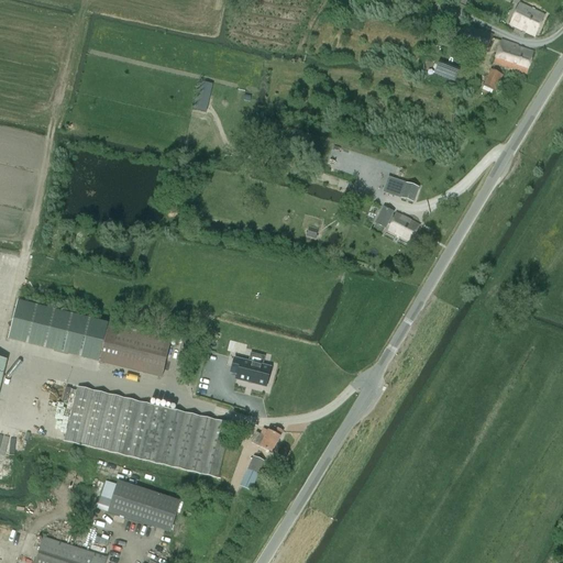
[(534,37),(544,17),(519,4),(509,25),(534,37)]
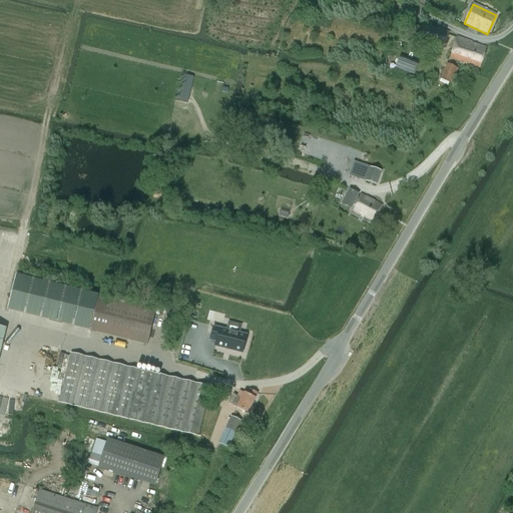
[(480,68),(486,48),(471,43),(472,42),(457,37),(450,59),(480,68)]
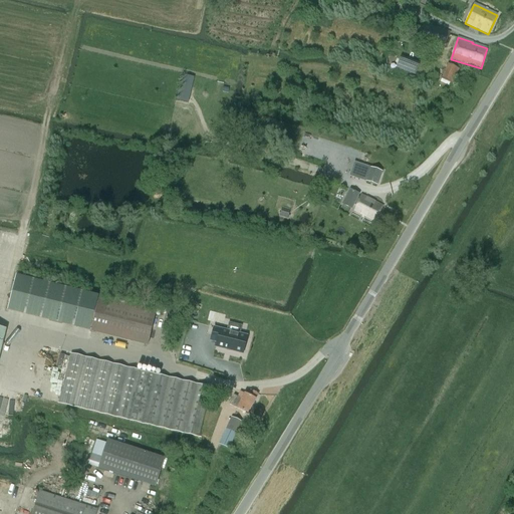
[(401,57),(397,67),(416,75),(419,65),(401,57)]
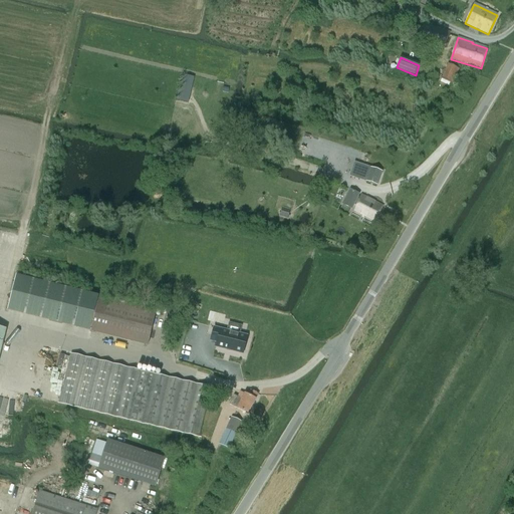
[(459,69),(448,64),(442,79),(453,84),(459,69)]
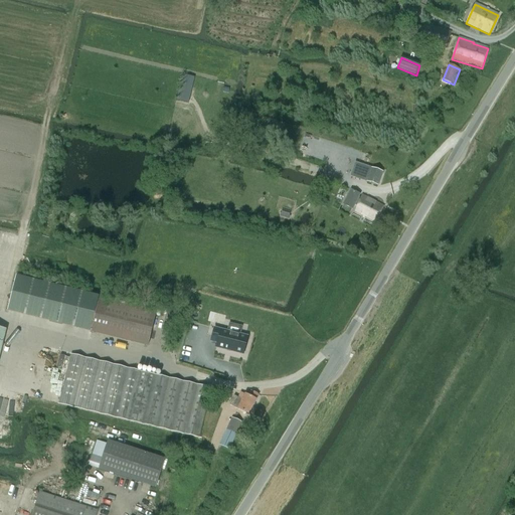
[(178,94),(176,101),(188,104),(190,97),(178,94)]
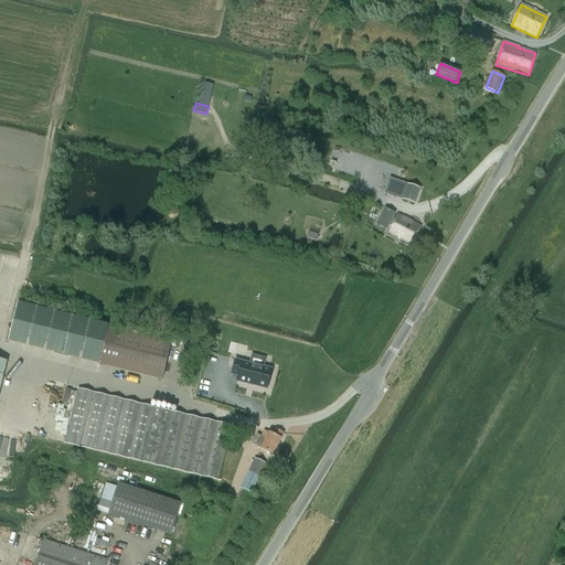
[(419,189),(408,184),(397,181),(392,195),(414,203),(419,189)]
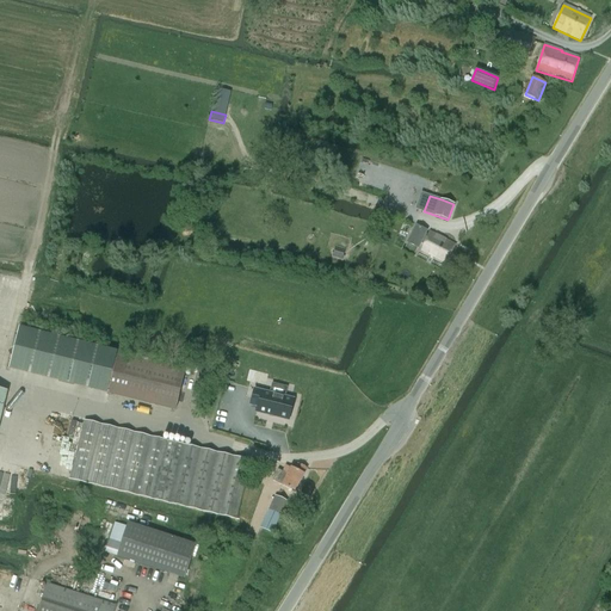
[(446,263),(456,245),(430,233),(421,251),(446,263)]
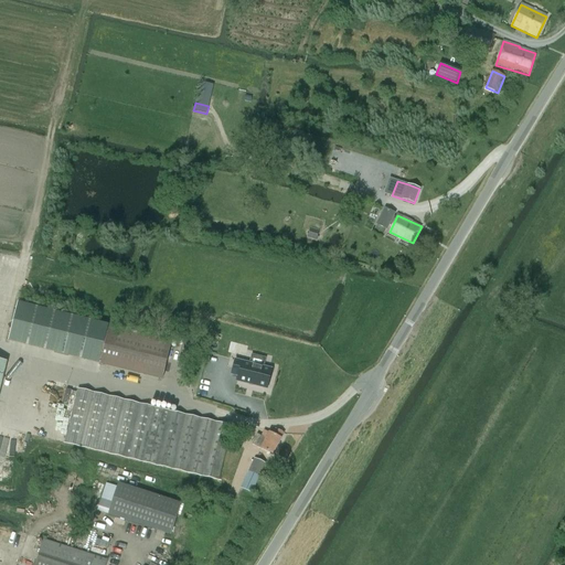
[(310,230),(308,237),(317,241),(319,232),(310,230)]
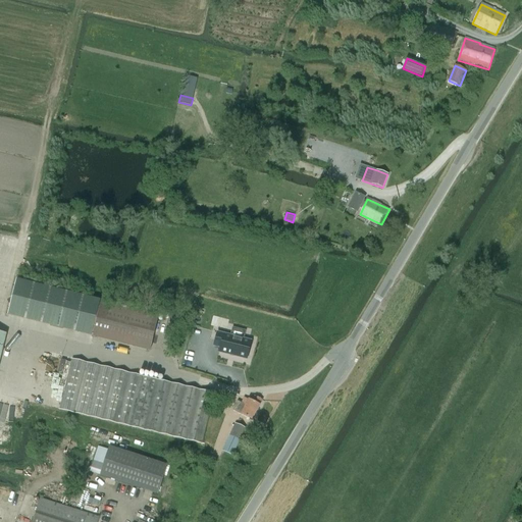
[(162,308),(104,292),(93,332),(151,349),(162,308)]
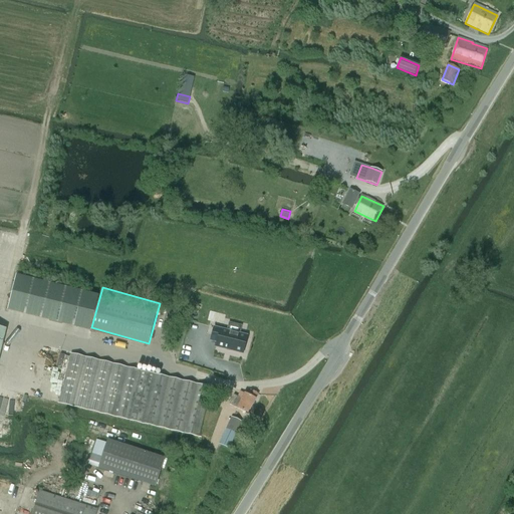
[(246,347),(251,329),(220,320),(216,333),(222,335),(221,340),(246,347)]
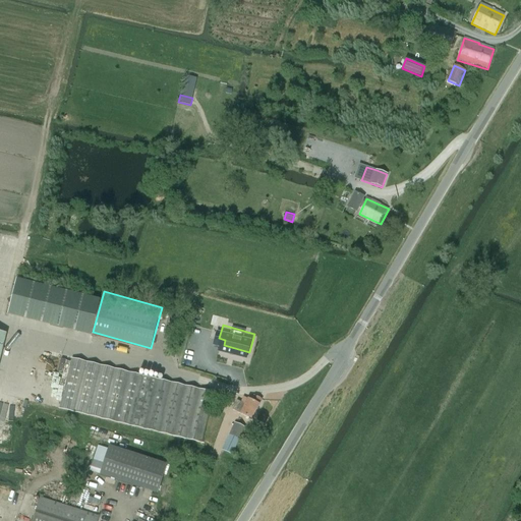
[(201,443),(214,393),(72,355),(61,404),(201,443)]
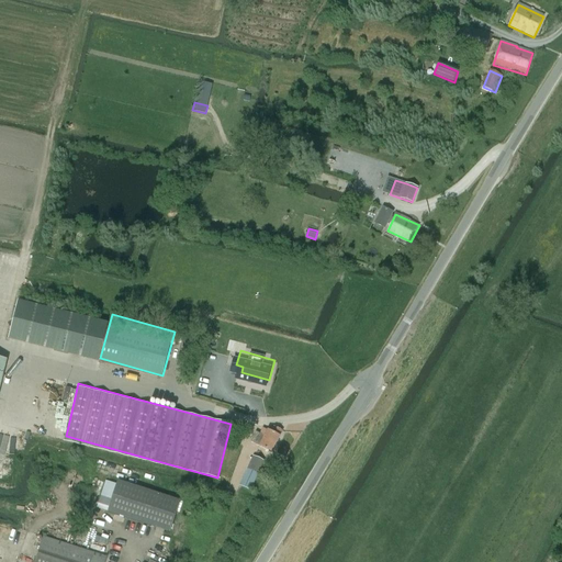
[(271,453),(282,431),(274,427),(271,433),(268,430),(265,437),(256,433),(250,442),(259,447),(271,453)]
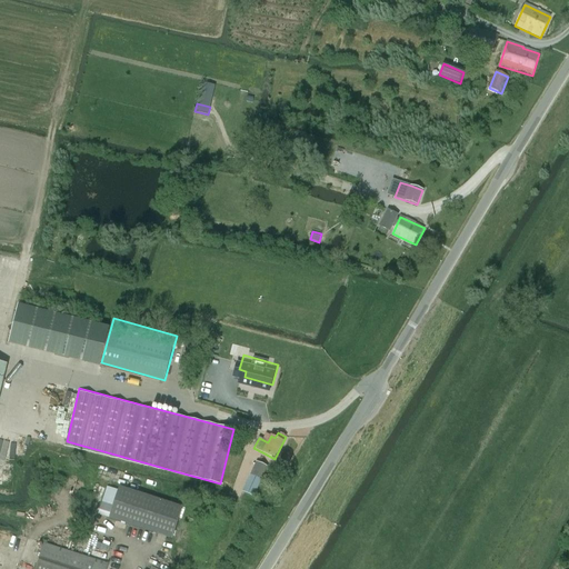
[(252,497),(267,468),(257,463),(242,492),(252,497)]
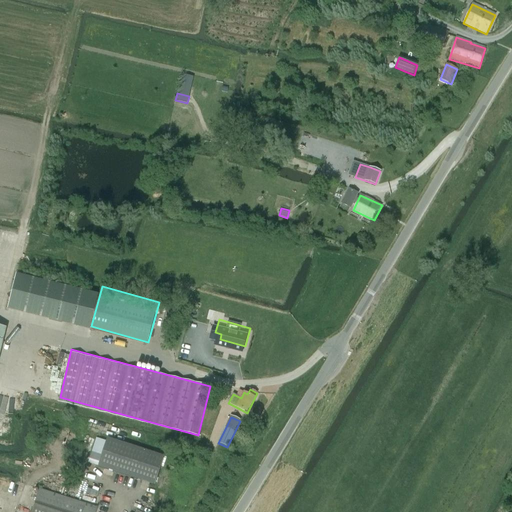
[(166,452),(109,434),(100,462),(157,480),(166,452)]
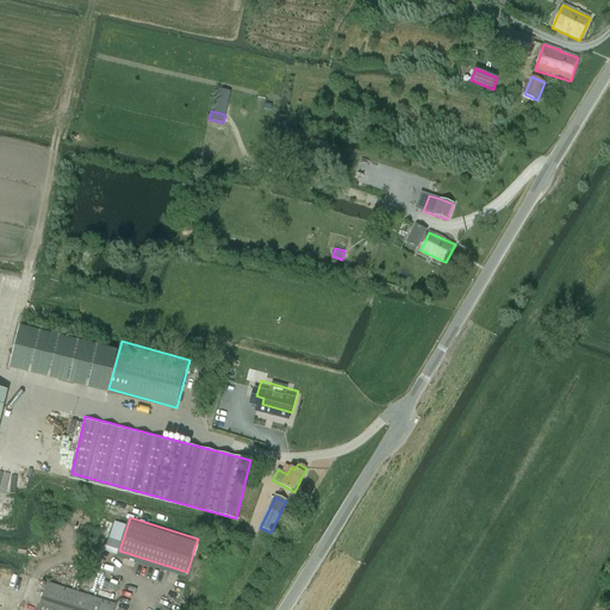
[(116,609),(118,603),(50,579),(39,609),(116,609)]
